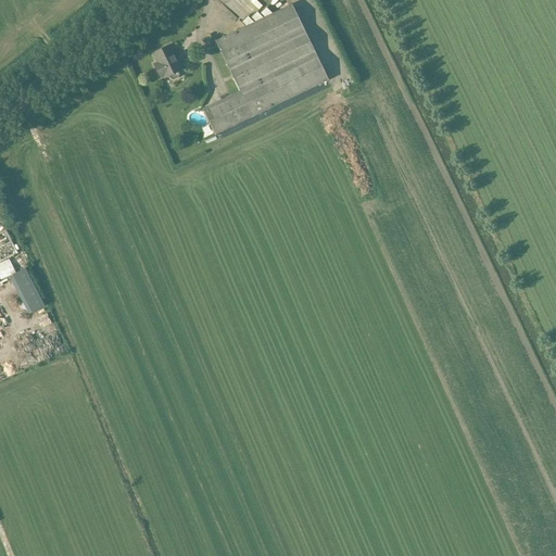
[(215,135),(329,80),(292,4),(215,41),(239,91),(202,109),(215,135)]
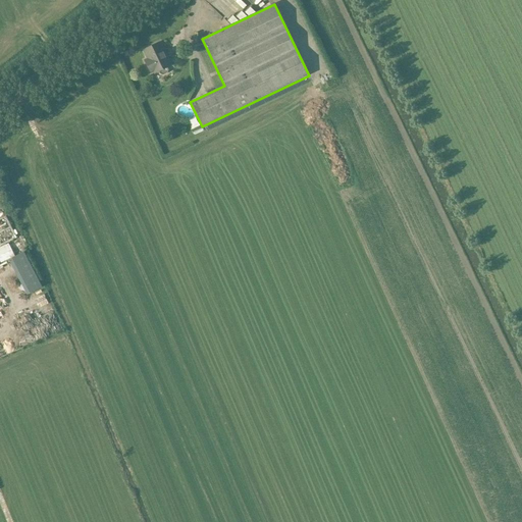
[(154,73),(155,75),(159,73),(160,74),(163,75),(167,73),(168,70),(167,69),(170,67),(160,44),(144,52),(148,61),(145,62),(151,75),(154,73)]
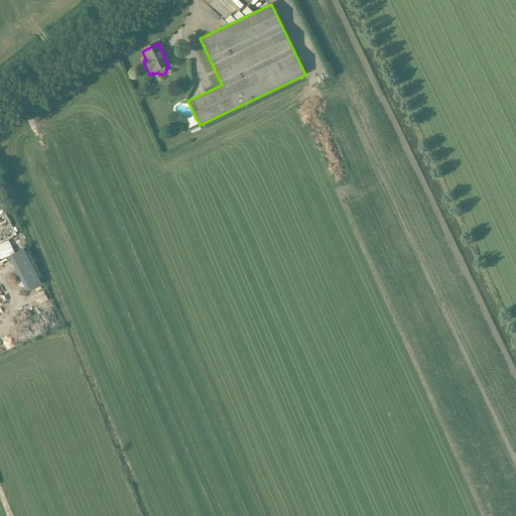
[(0,254),(21,243),(13,228),(14,228),(4,210),(0,212),(0,231),(0,232),(4,230),(8,237),(0,241),(0,254)]
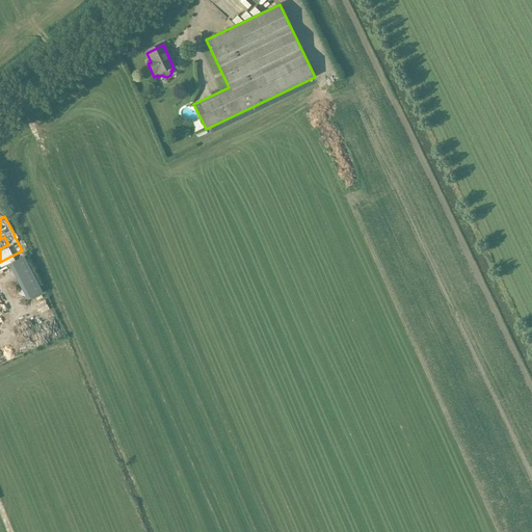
[(28,299),(44,292),(25,256),(9,263),(28,299)]
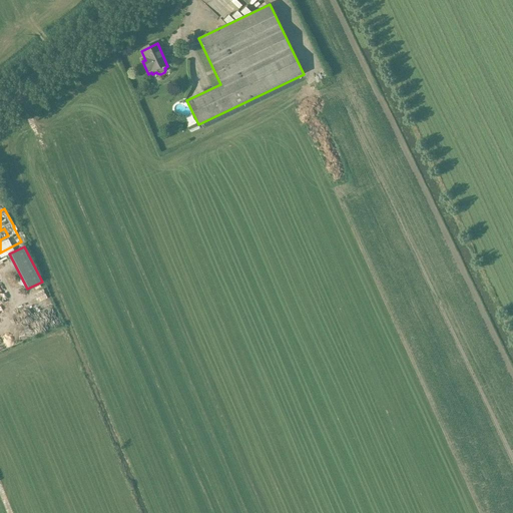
[(36,294),(25,299),(34,320),(45,315),(36,294)]
